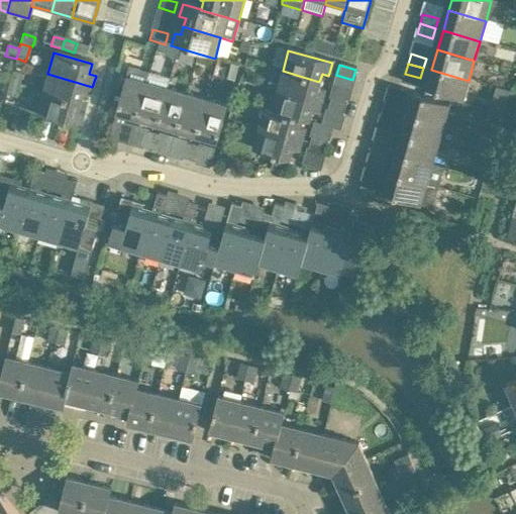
[(462,101),(469,81),(431,70),(425,91),(462,101)]
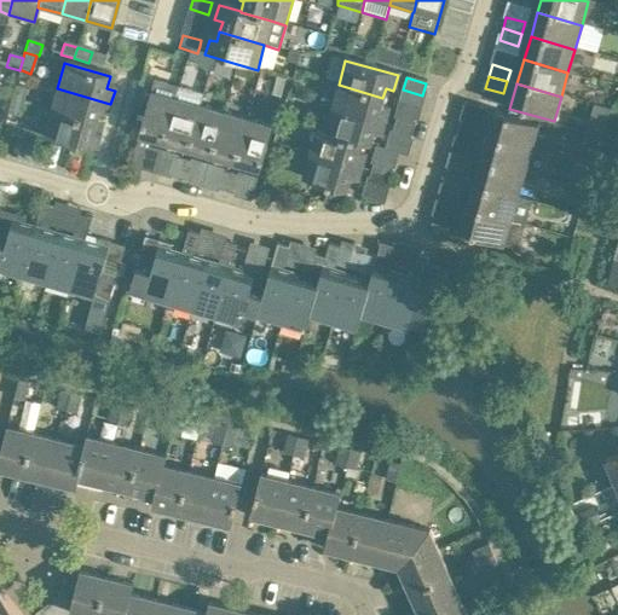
[(380,109),(382,98),(339,85),(331,109),(383,123),(387,110),(380,109)]
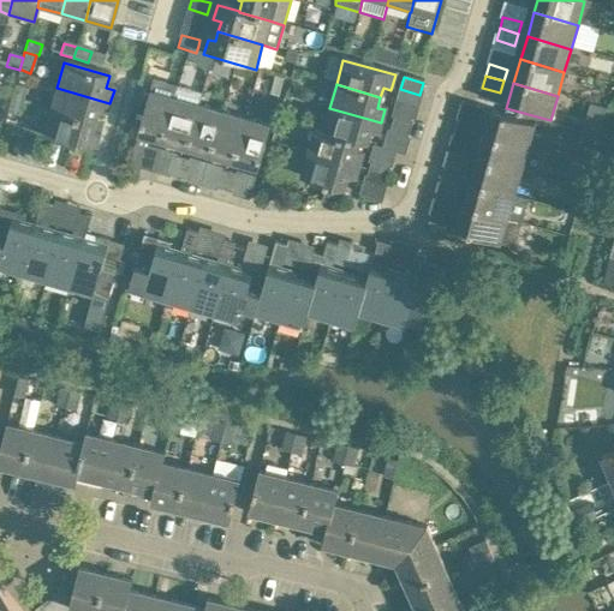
[(22,105),(27,90),(17,88),(15,87),(11,101),(22,105)]
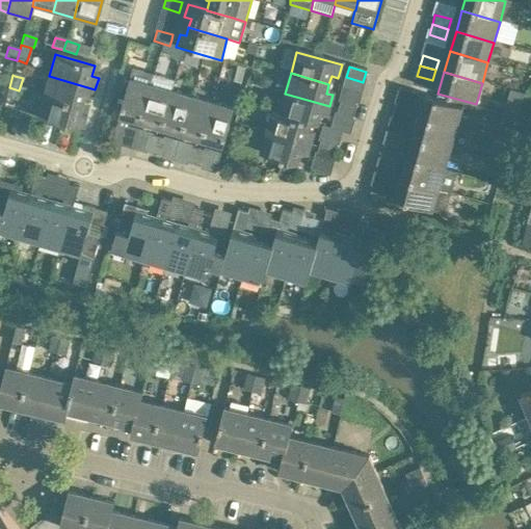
[(91,101),(95,89),(49,76),(44,97),(82,108),(85,99),(91,101)]
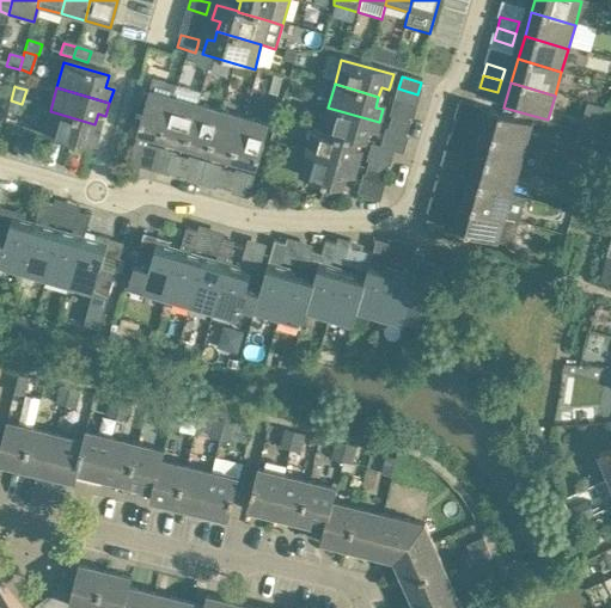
[(184,151),(196,106),(201,94),(177,87),(173,99),(160,143),(184,151)]
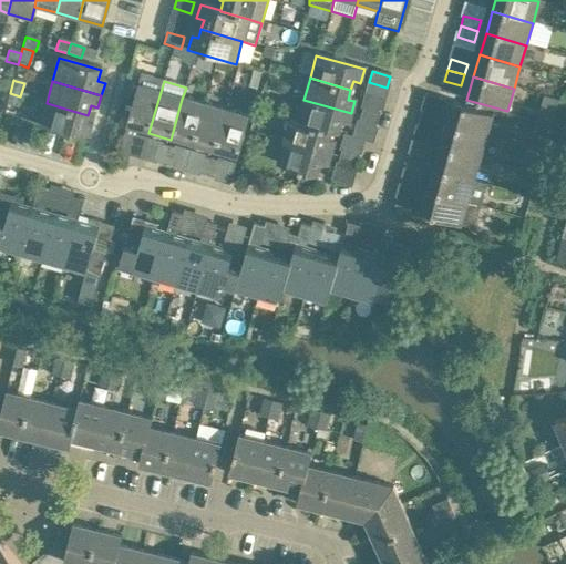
[(148,133),(161,92),(137,85),(125,126),(148,133)]
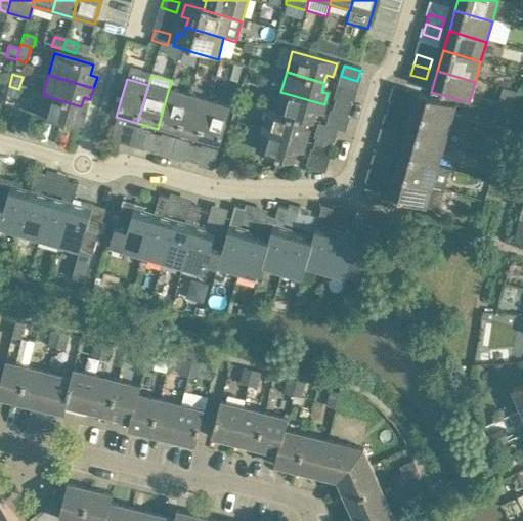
[(15,100),(18,89),(9,86),(5,98),(15,100)]
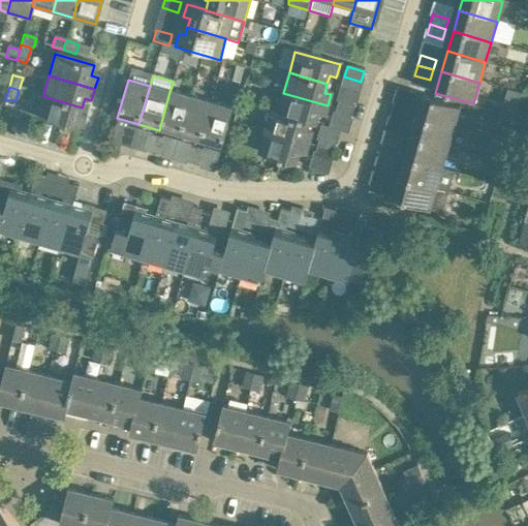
[(179,136),(190,98),(169,92),(159,130),(179,136)]
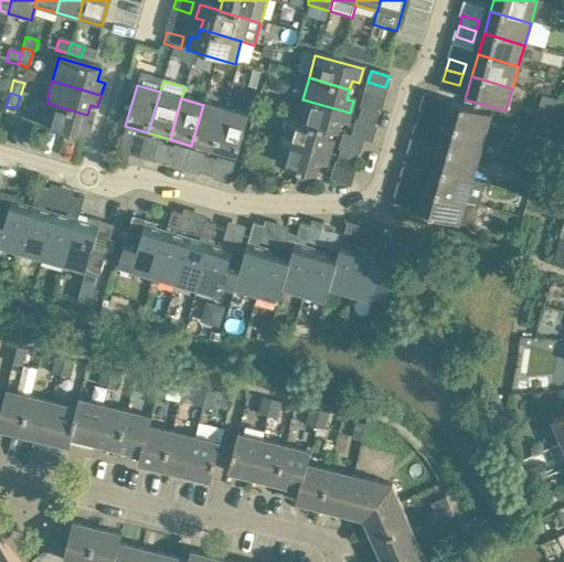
[(302,99),(297,122),(296,123),(328,131),(337,135),(340,124),(347,126),(350,113),(302,99)]
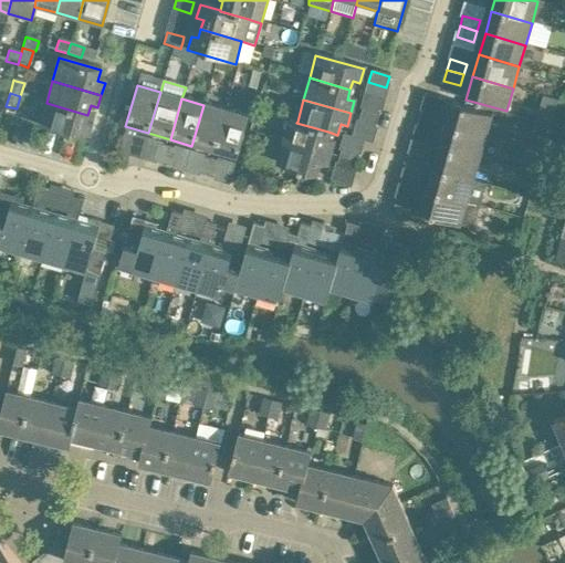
[(87,115),(46,103),(40,125),(89,139),(92,126),(85,124),(87,115)]
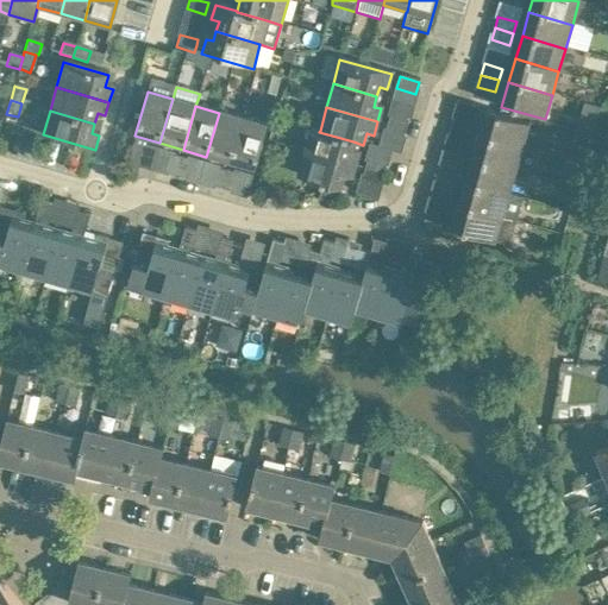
[(528,125),(484,112),(477,137),(521,149),(528,125)]
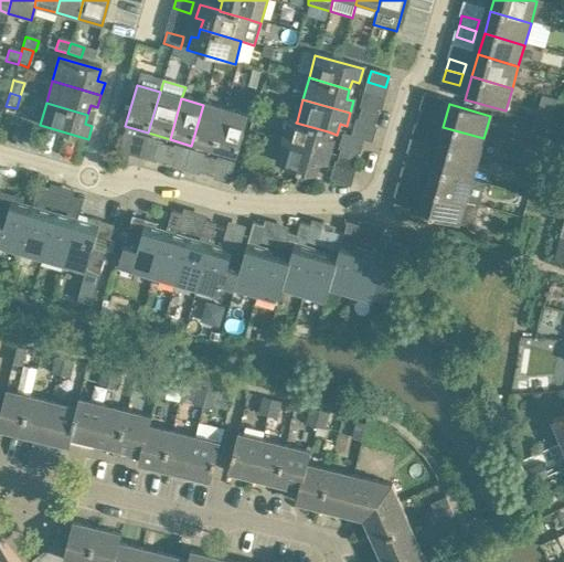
[(212,151),(224,110),(203,105),(191,146),(212,151)]
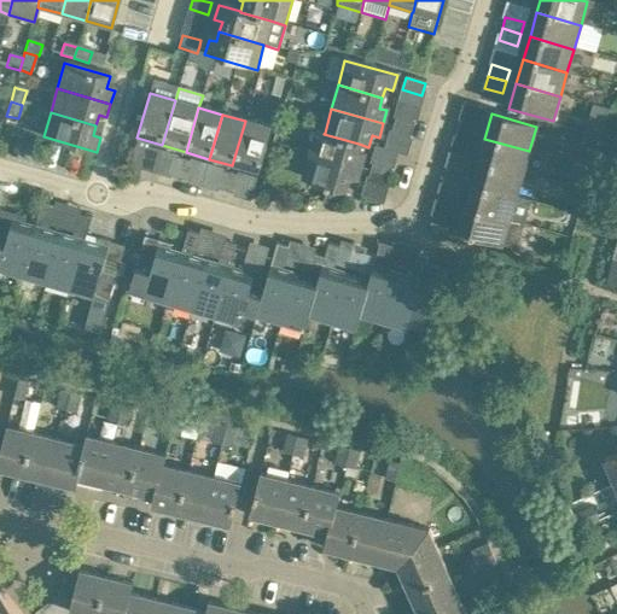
[(396,115),(393,126),(412,132),(414,120),(396,115)]
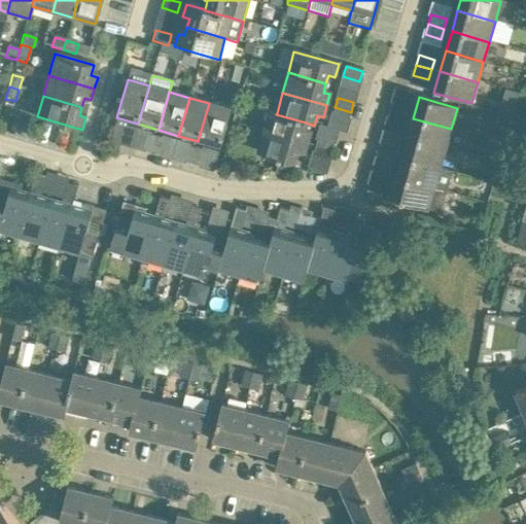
[(392,101),(389,111),(406,115),(409,106),(392,101)]
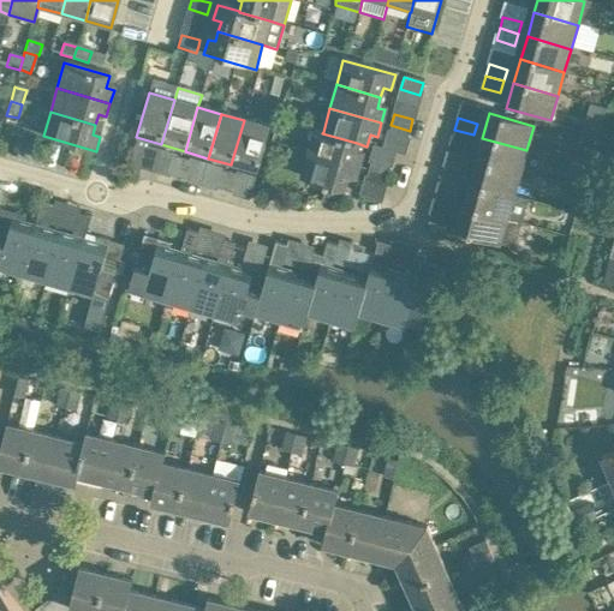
[(256,172),(269,127),(244,120),(231,165),(256,172)]
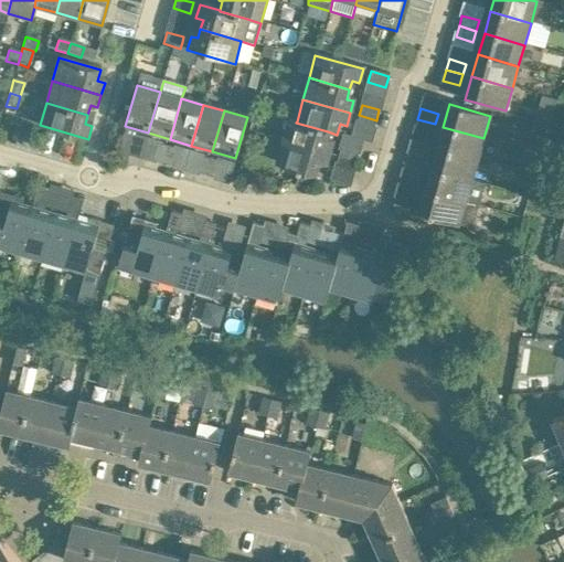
[(373,131),(376,120),(359,115),(355,127),(373,131)]
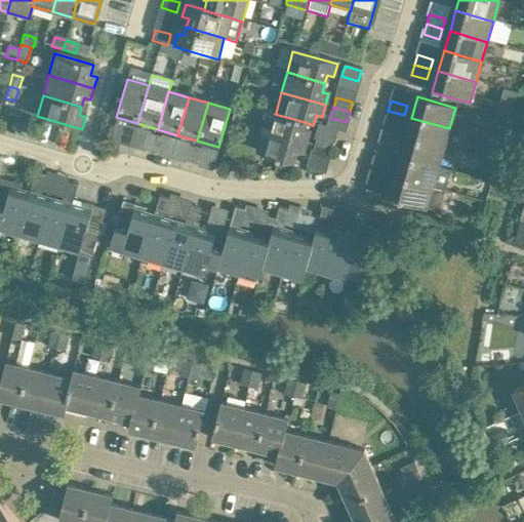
[(303,131),(305,122),(275,114),(276,113),(268,111),(262,132),(306,145),(310,133),(303,131)]
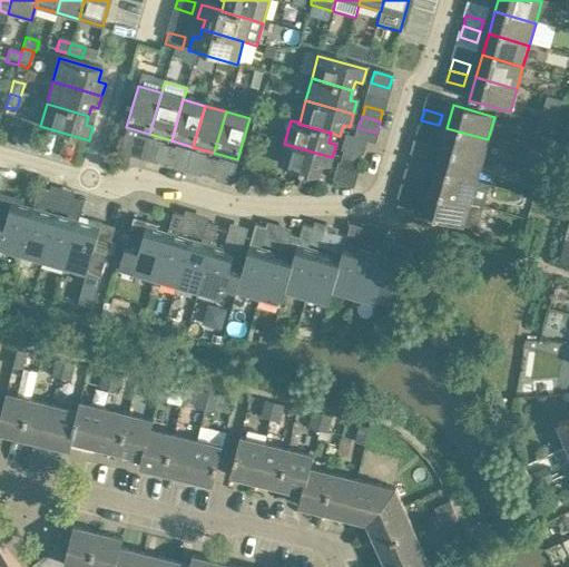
[(435,136),(439,125),(421,120),(419,132),(435,136)]
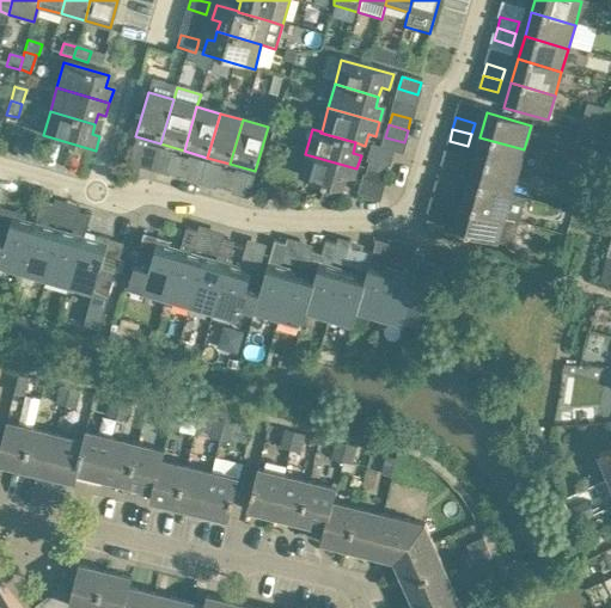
[(518,173),(524,149),(480,137),(474,160),(518,173)]
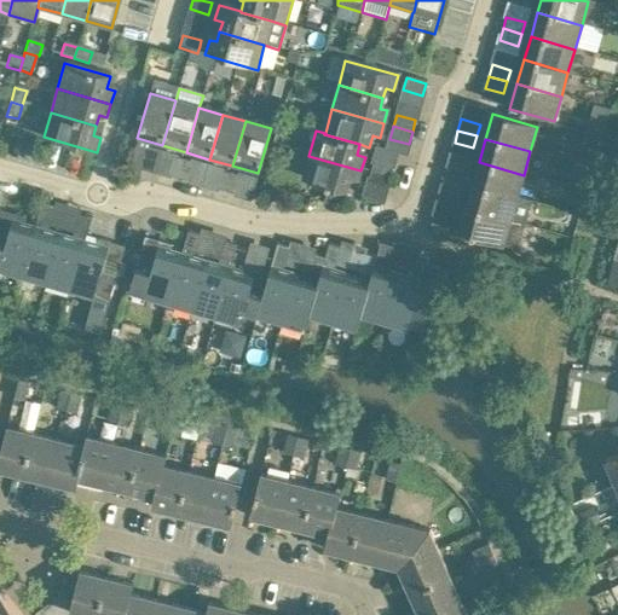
[(134,148),(128,167),(142,170),(146,151),(134,148)]
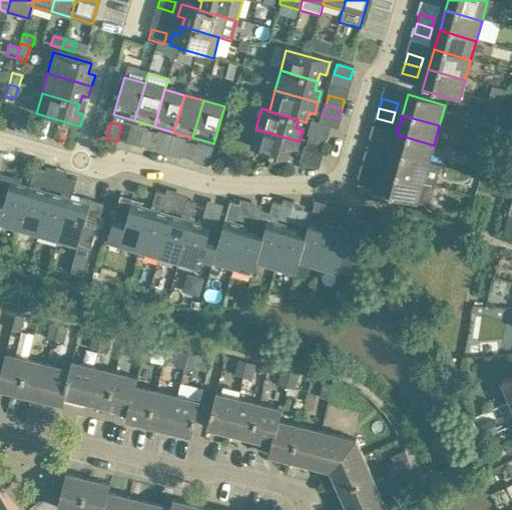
[(296,153),(299,141),(256,129),(249,150),(272,156),(268,169),(285,169),(290,151),(296,153)]
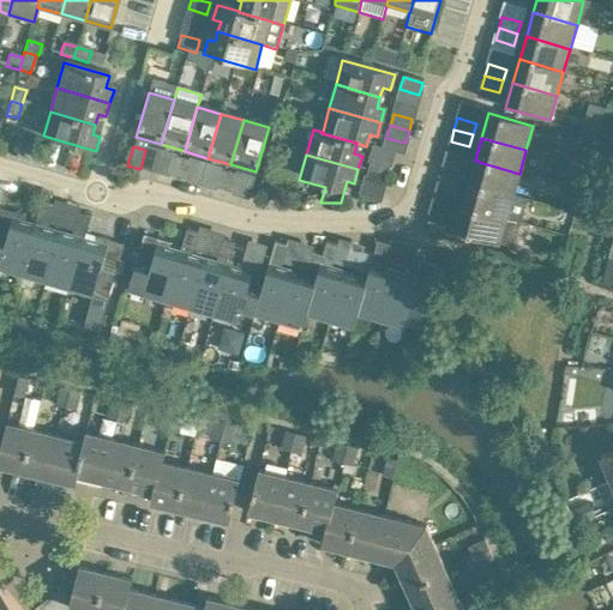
[(176,179),(181,161),(170,157),(164,175),(176,179)]
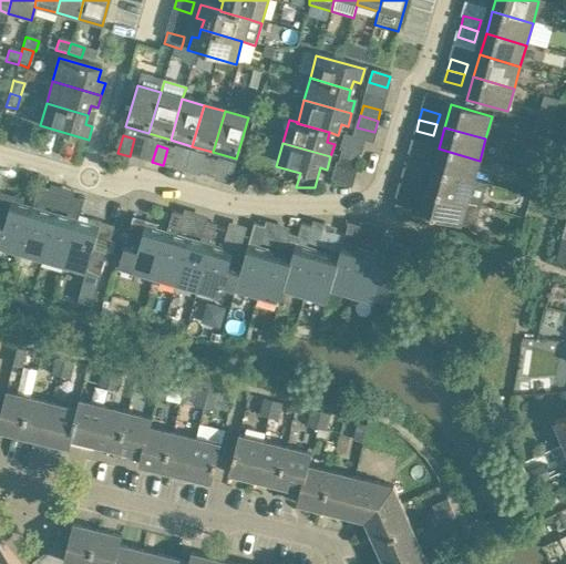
[(343,147),(339,159),(356,163),(359,152),(343,147)]
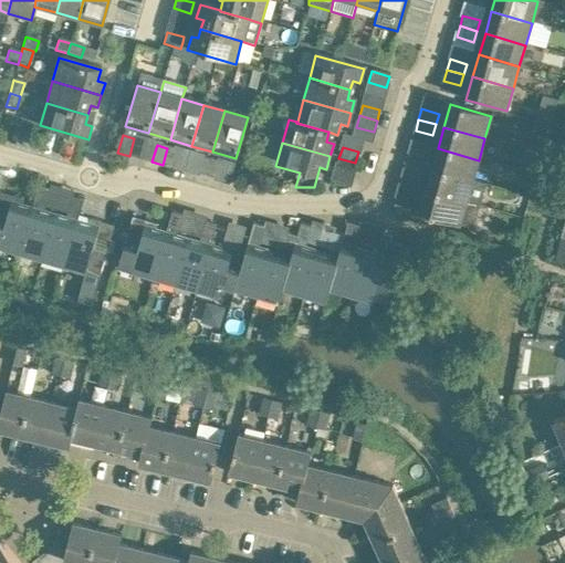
[(178,152),(167,148),(163,165),(174,168),(178,152)]
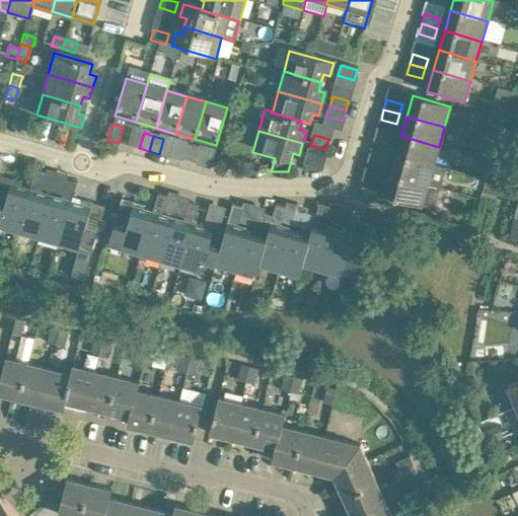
[(433,167),(439,147),(401,136),(395,156),(433,167)]
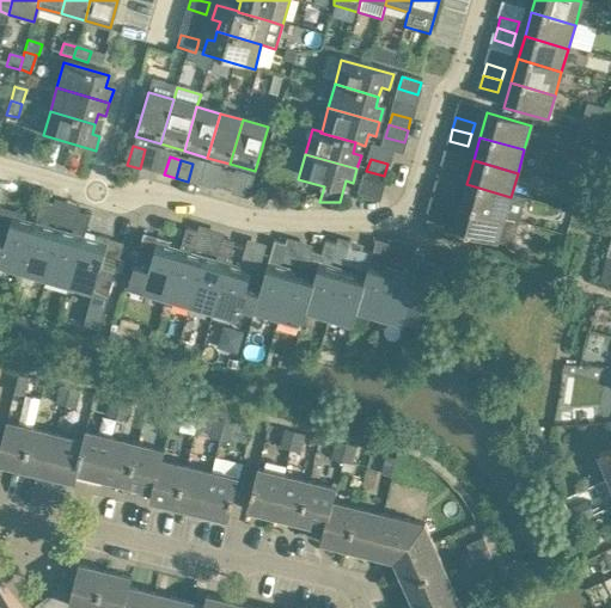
[(443,165),(439,176),(457,182),(460,170),(443,165)]
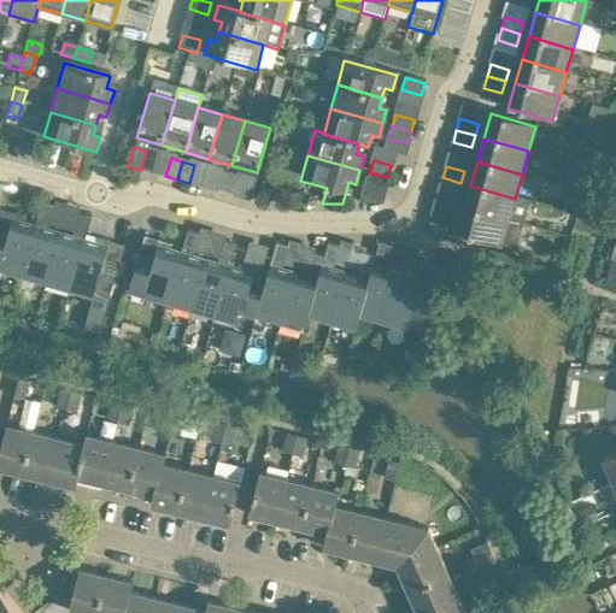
[(212,190),(224,193),(230,175),(218,171),(212,190)]
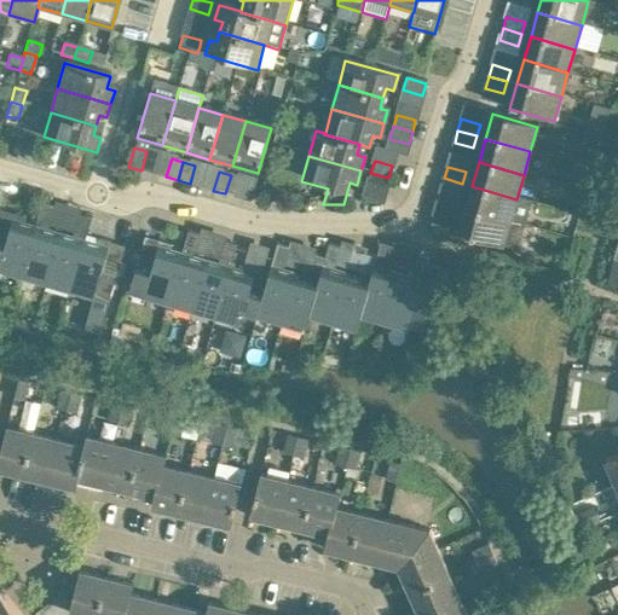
[(385,190),(388,178),(370,173),(368,184),(385,190)]
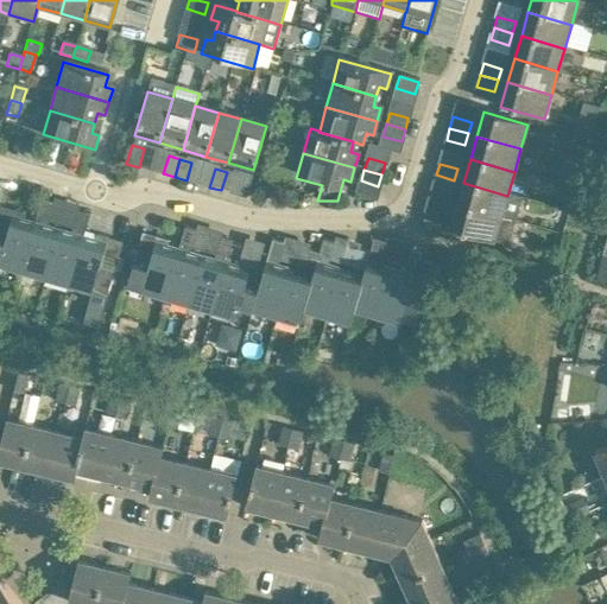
[(238,176),(227,172),(221,190),(233,194),(238,176)]
